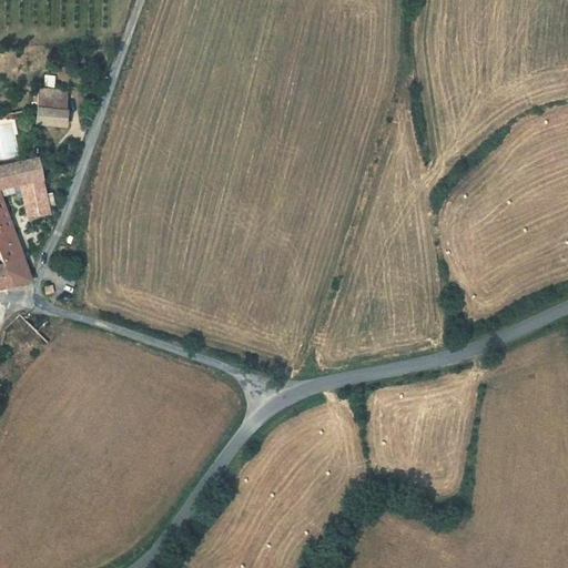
[(44,75),(43,89),(54,90),(56,77),(44,75)]
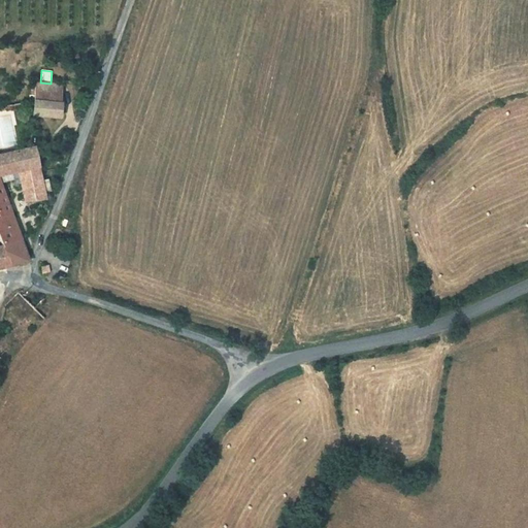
[(36,83),(34,100),(61,103),(63,85),(51,84),(40,83),(36,83)]
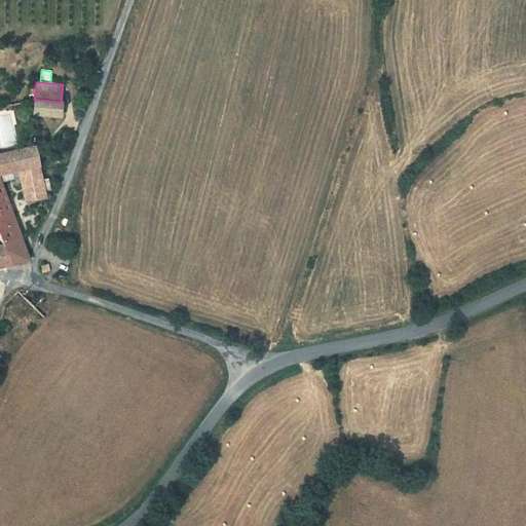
[(60,117),(61,103),(34,100),(33,114),(60,117)]
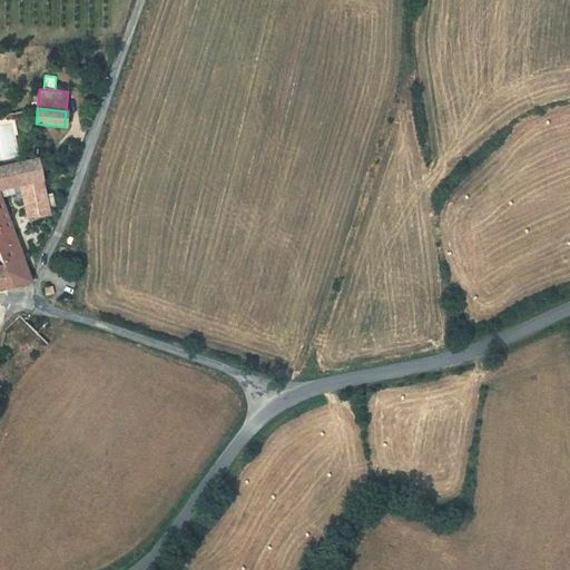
[(0,198),(0,188),(19,185),(41,179),(37,159),(0,167),(0,257),(3,266),(22,259),(1,200),(0,198)]
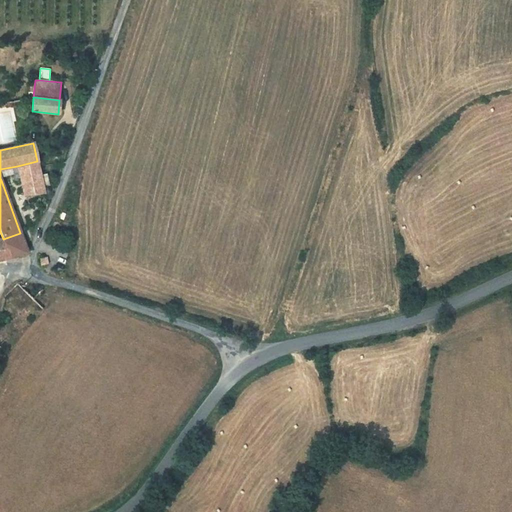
[(40,175),(37,161),(17,166),(20,182),(23,195),(44,193),(42,187),(40,175)]
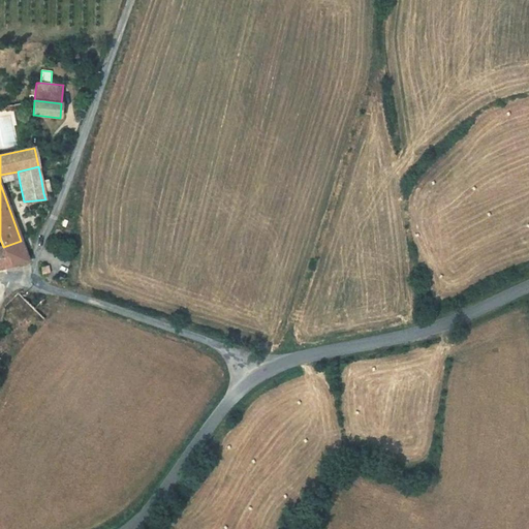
[(18,172),(0,175),(0,184),(1,186),(13,183),(14,190),(21,188),(18,172)]
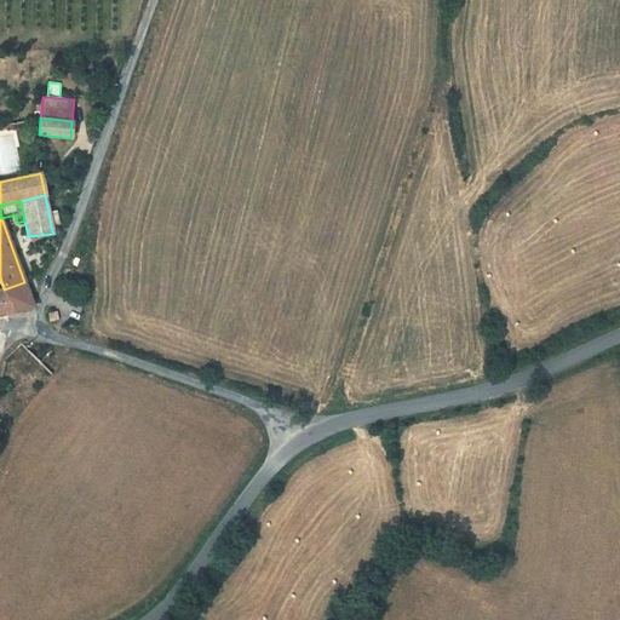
[(56,211),(49,212),(51,227),(59,225),(56,211)]
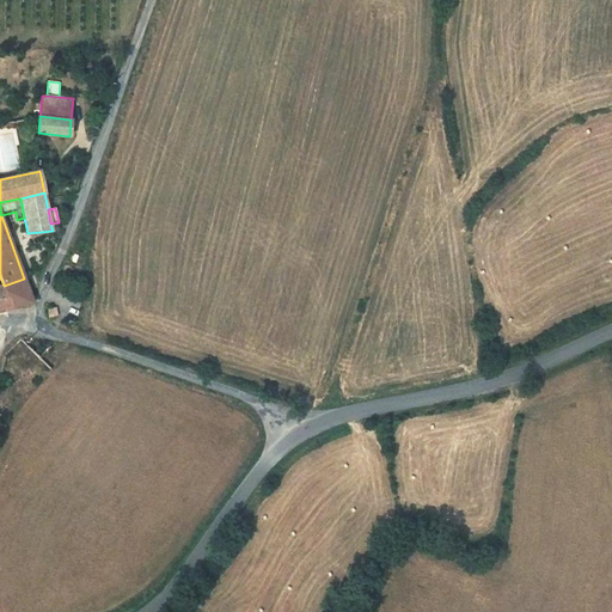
[(89,244),(80,240),(74,251),(84,256),(89,244)]
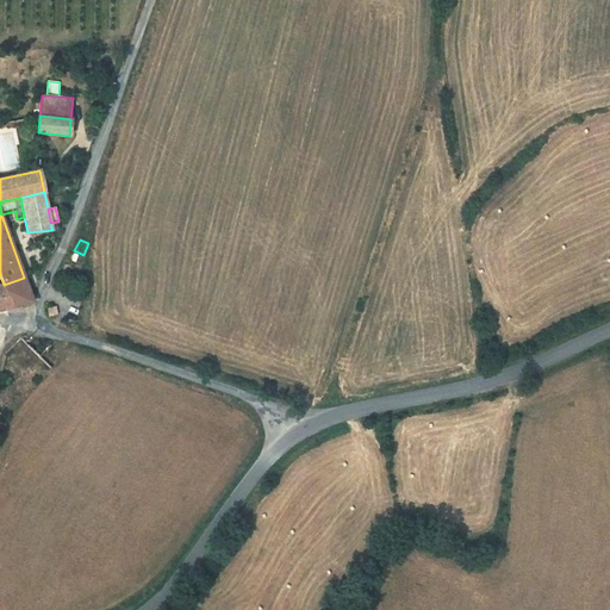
[(24,278),(4,285),(0,285),(0,310),(6,309),(33,302),(24,278)]
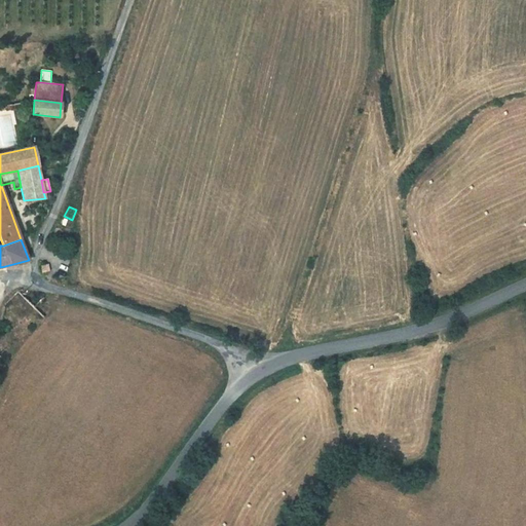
[(50,271),(48,264),(40,266),(42,273),(50,271)]
